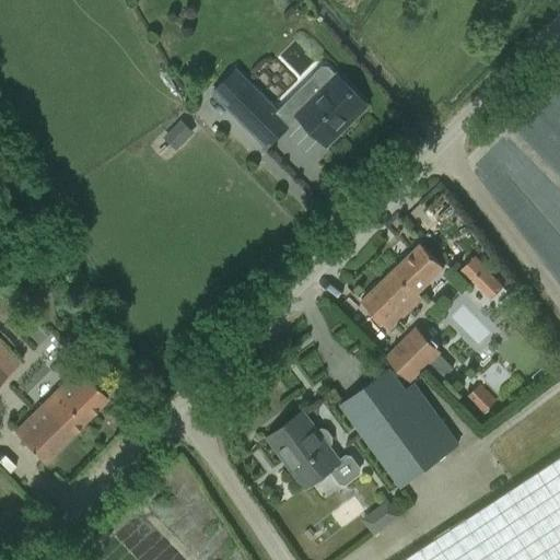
[(298,115),(327,144),(341,131),(337,127),(363,102),(327,67),(321,67),(313,74),(313,81),(322,90),(298,115)]
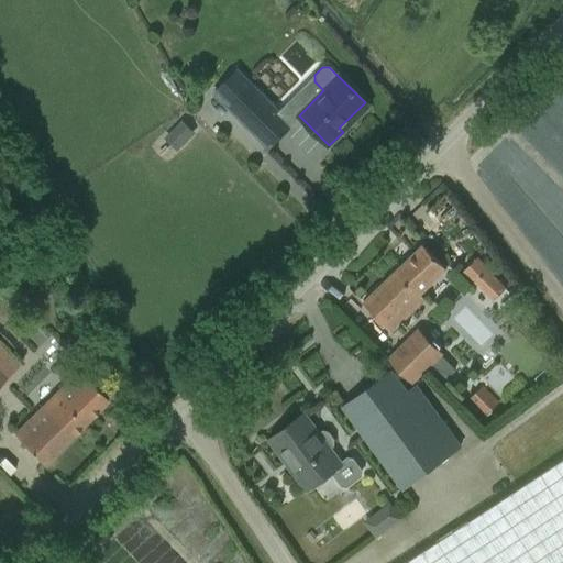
[(234,69),(212,91),(268,147),(290,125),(234,69)]
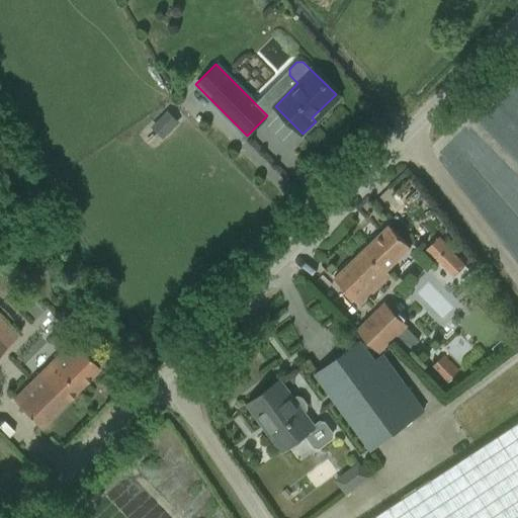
[(360,305),(391,275),(386,271),(411,248),(389,226),(334,278),(360,305)]
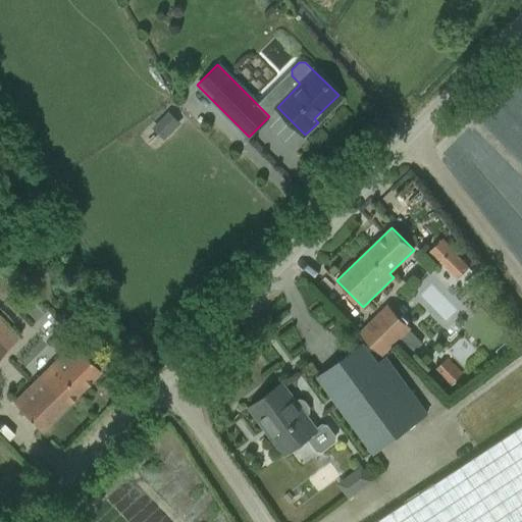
[(442,238),(427,252),(437,263),(438,262),(456,279),(469,266),(453,250),(454,249),(442,238)]
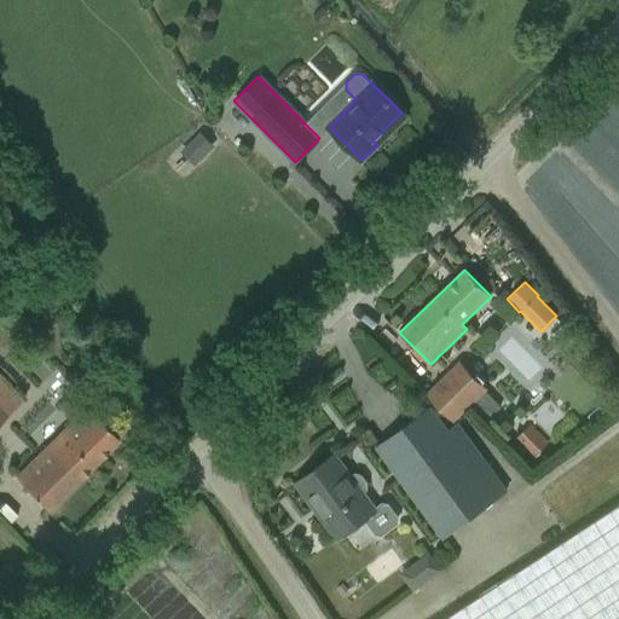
[(485,391),(486,391),(460,365),(427,395),(453,422),(473,404),(485,391)]
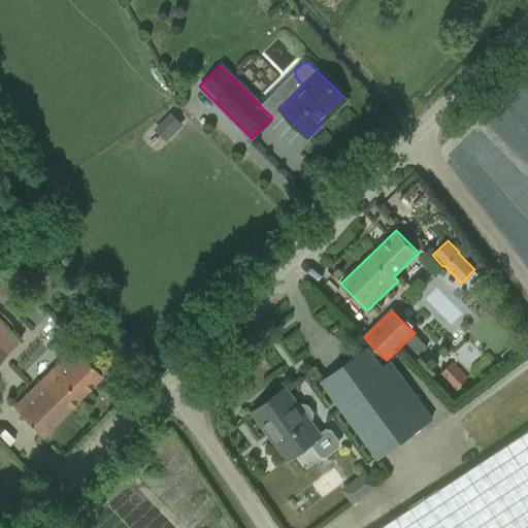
[(0,359),(18,342),(3,328),(0,325),(0,359)]
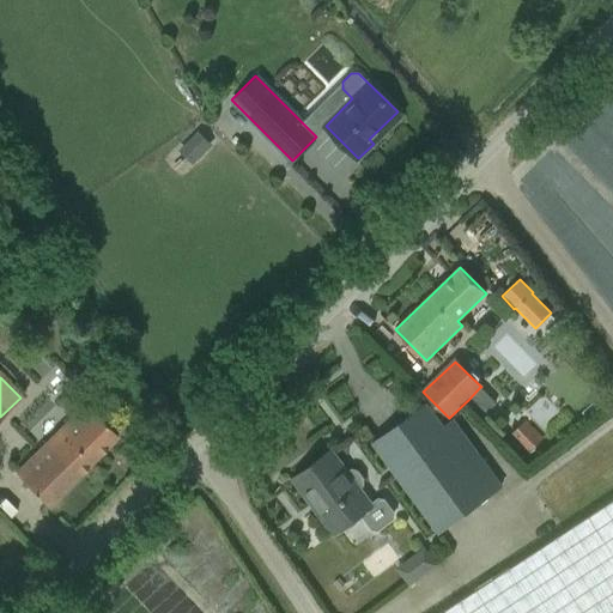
[(480,387),(468,400),(483,416),(496,402),(480,387)]
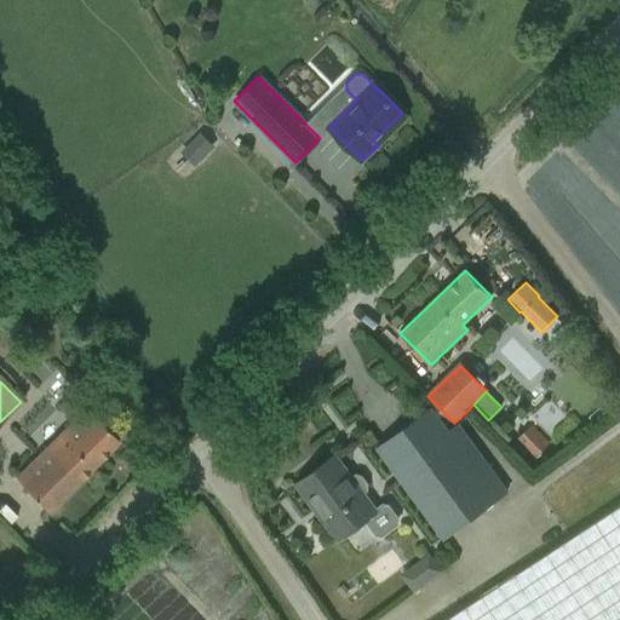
[(507,492),(458,425),(448,432),(431,408),(377,449),(443,539),(507,492)]
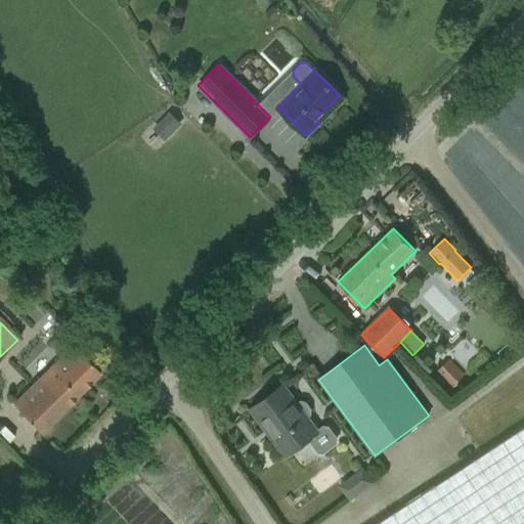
[(12,404),(40,433),(100,373),(78,350),(58,369),(53,364),(12,404)]
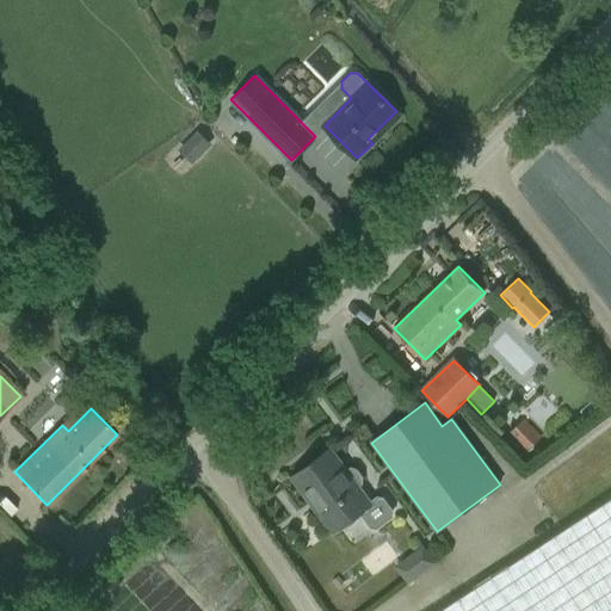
[(523,419),(507,434),(526,452),(542,437),(523,419)]
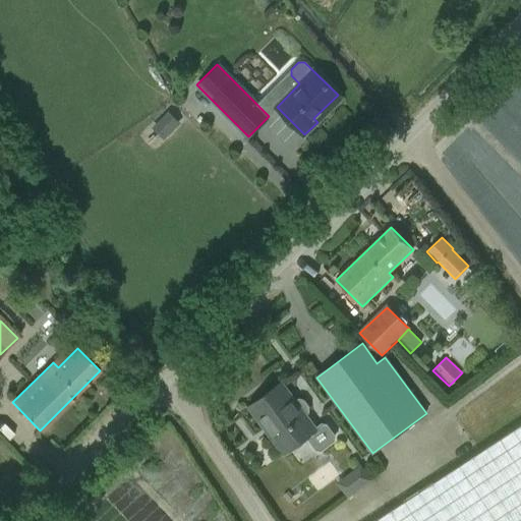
[(465,359),(458,366),(474,382),(481,374),(465,359)]
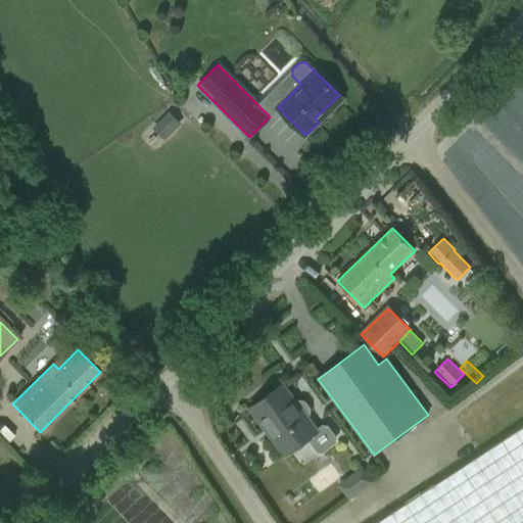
[(311,414),(311,408),(304,401),(299,400),(296,403),(282,384),(250,409),(267,430),(271,427),(289,453),(308,438),(318,452),(322,452),(335,442),(335,438),(327,427),(323,426),(317,431),(306,417),(311,414)]
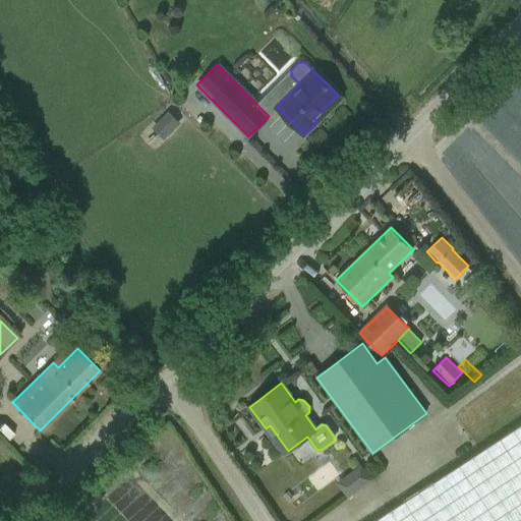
[(520,520),(520,424),(390,510),(372,520),(520,520)]
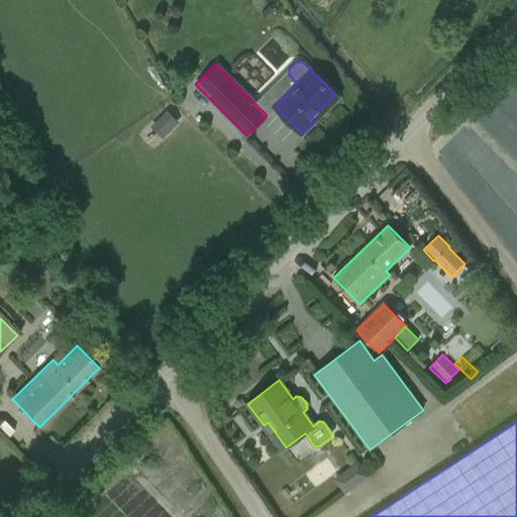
[(356,462),(344,471),(355,486),(368,477),(356,462)]
